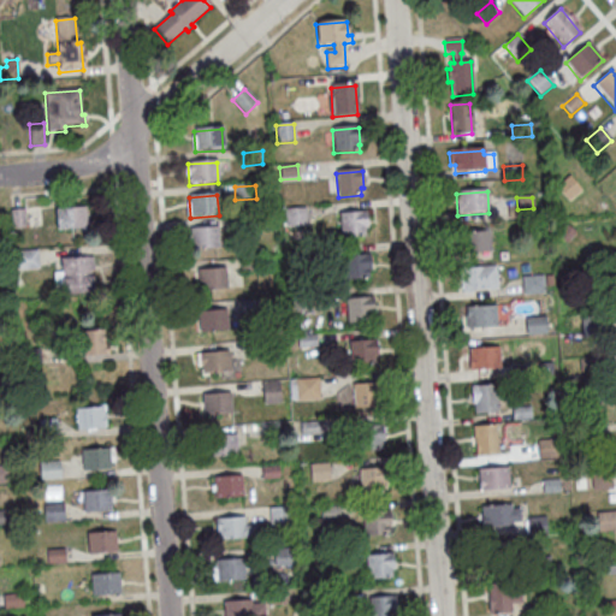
[(55,213),(86,209),(87,230),(57,232),(55,213)]
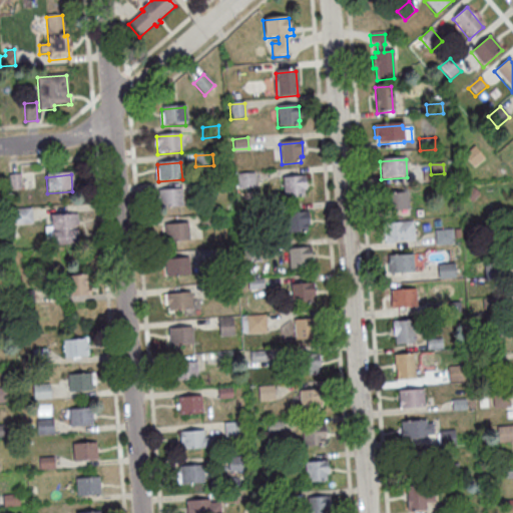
[(253,174),(254,188),(237,189),(236,175),(253,174)]
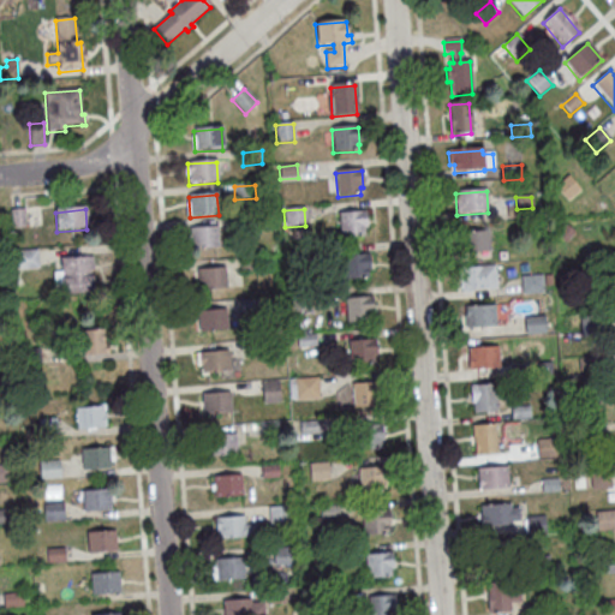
[(11,212),(24,210),(25,230),(12,230),(11,212)]
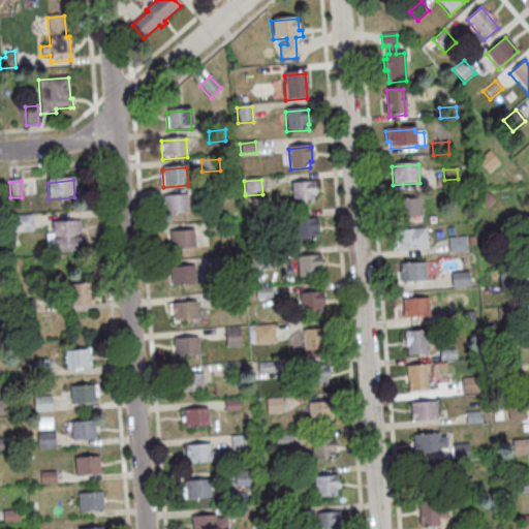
[(312,197),(313,205),(292,207),(291,185),(314,183),(315,197),(312,197)]
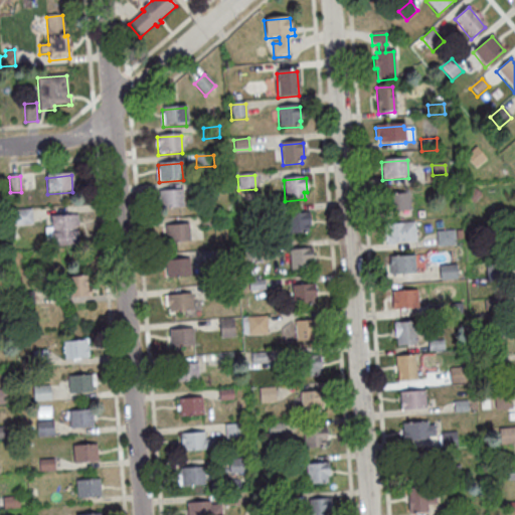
[(474,189),(481,195),(474,204),(466,198),(474,189)]
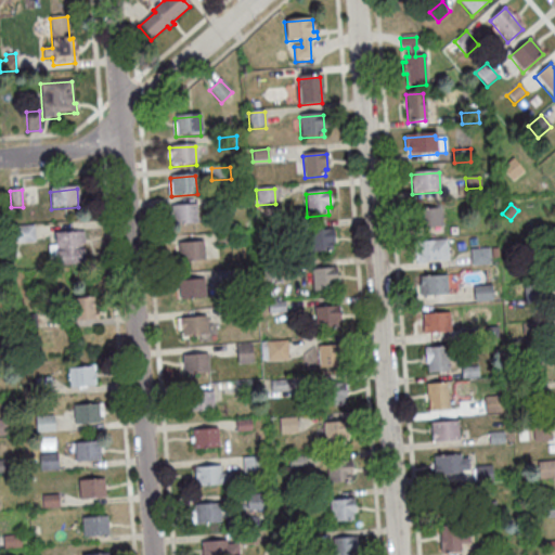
[(196,206),(197,224),(172,227),(171,208),(196,206)]
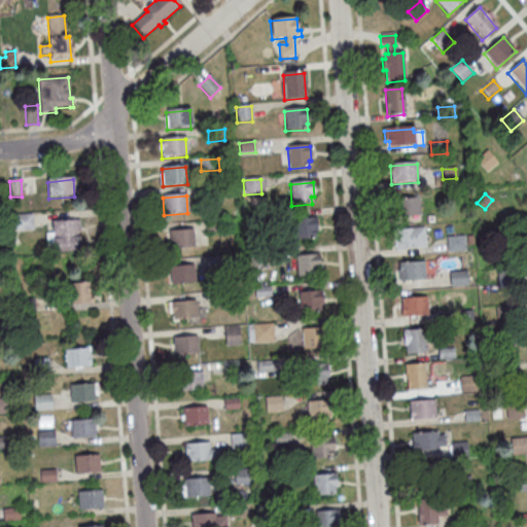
[(418,201),(420,218),(394,220),(392,203),(418,201)]
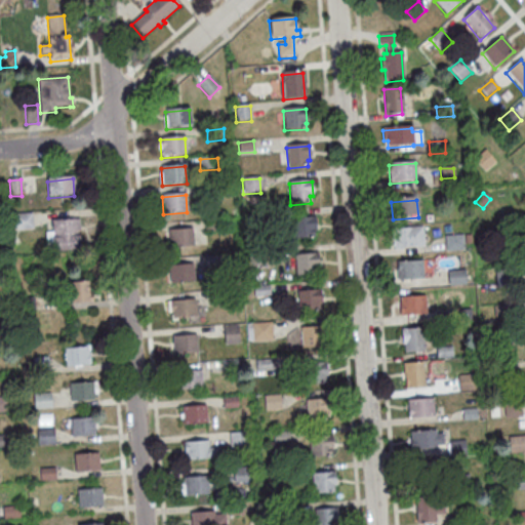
[(13,215),(32,214),(33,230),(14,231),(13,215)]
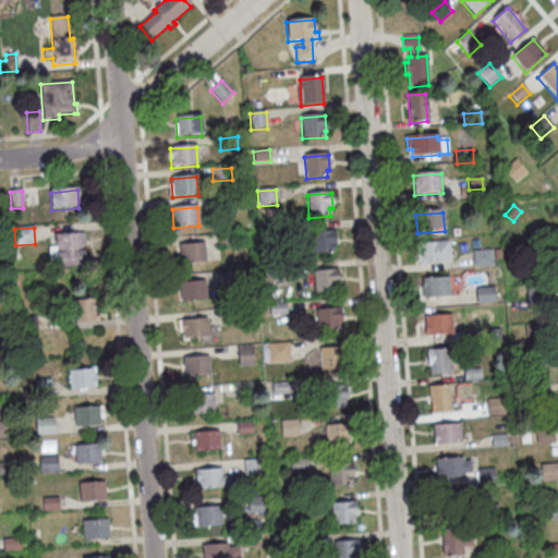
[(261,229),(276,228),(277,244),(263,245),(261,229)]
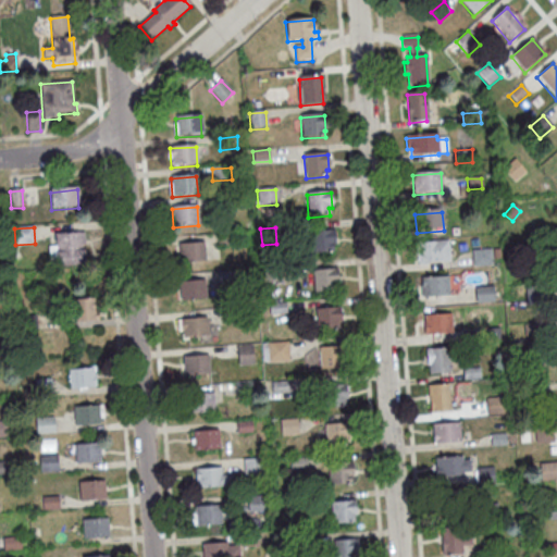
[(310,233),(334,232),(335,246),(332,246),(332,254),(311,255),(310,233)]
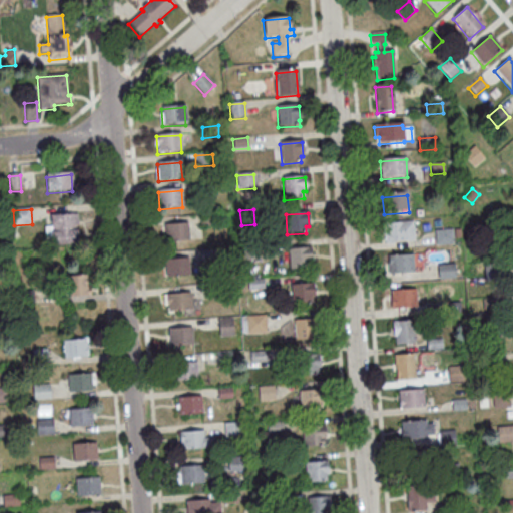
[(75,233),(77,233),(78,246),(52,247),(50,217),(77,215),(78,226),(75,226),(75,233)]
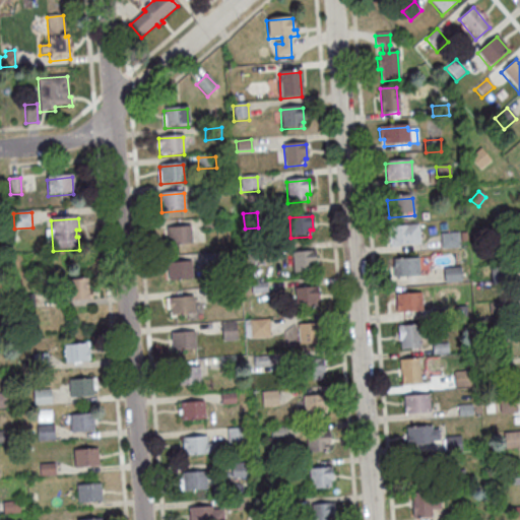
[(202,220),(217,219),(217,230),(203,231),(202,220)]
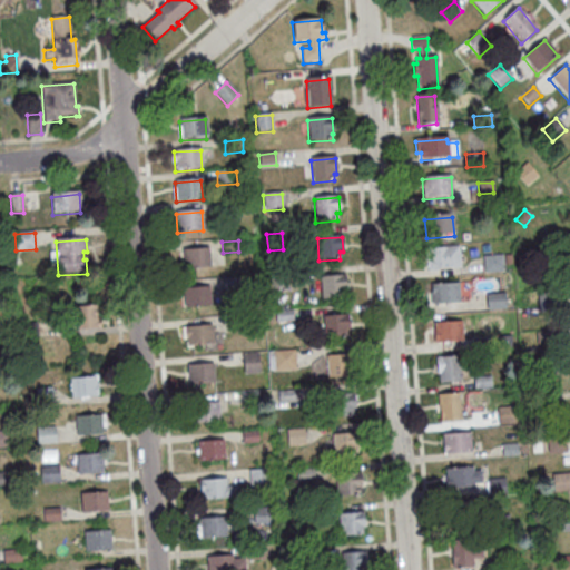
[(459,248),(460,269),(426,273),(425,251),(459,248)]
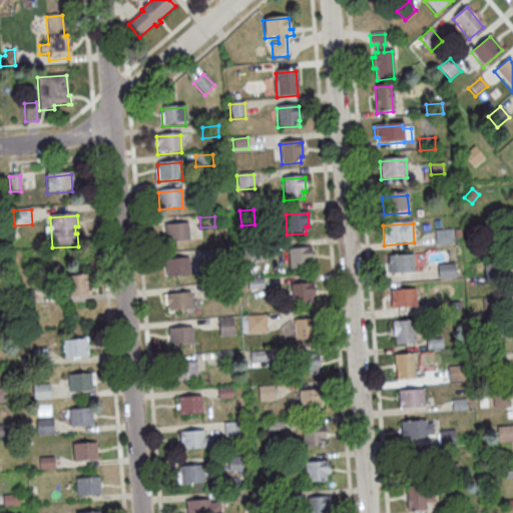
[(164,226),(187,224),(188,242),(165,243),(164,226)]
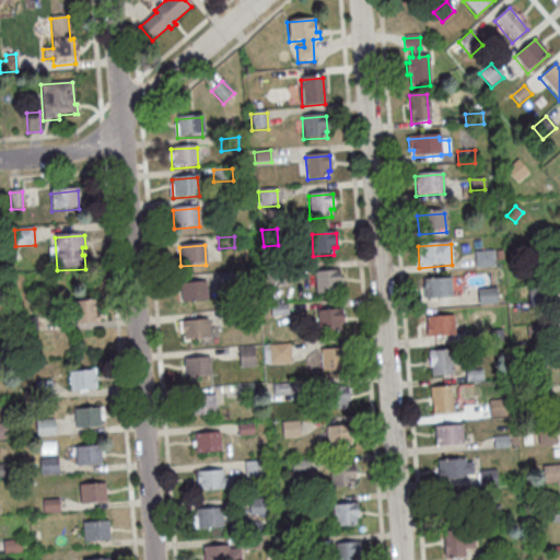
[(475,254),(493,253),(494,268),(476,269),(475,254)]
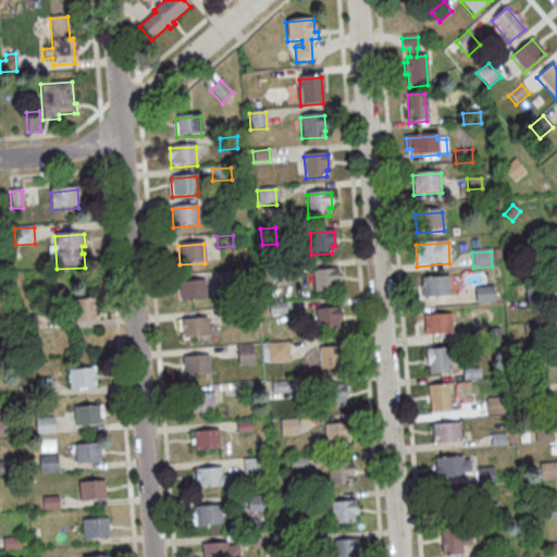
[(281,267),(283,284),(264,285),(263,268),(281,267)]
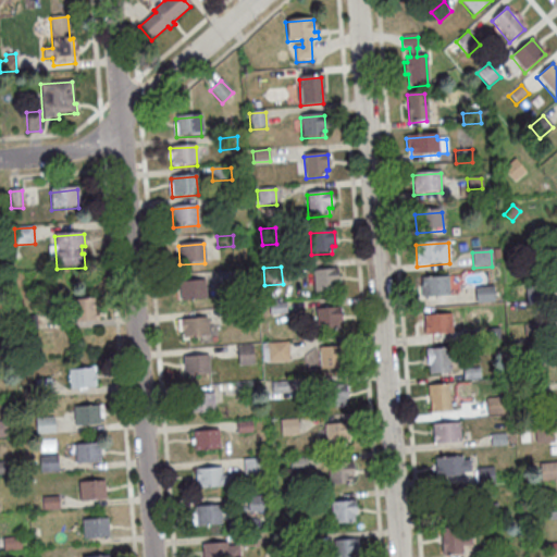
[(336,286),(337,293),(314,295),(312,272),(337,271),(338,286),(336,286)]
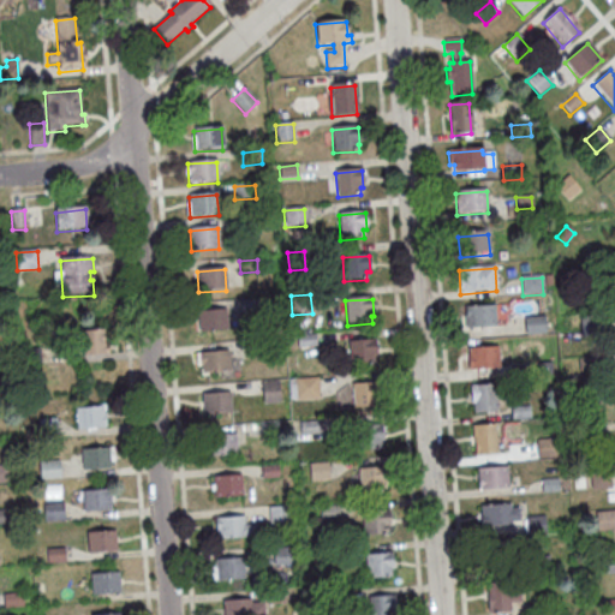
[(239,303),(257,302),(258,315),(240,316),(239,303)]
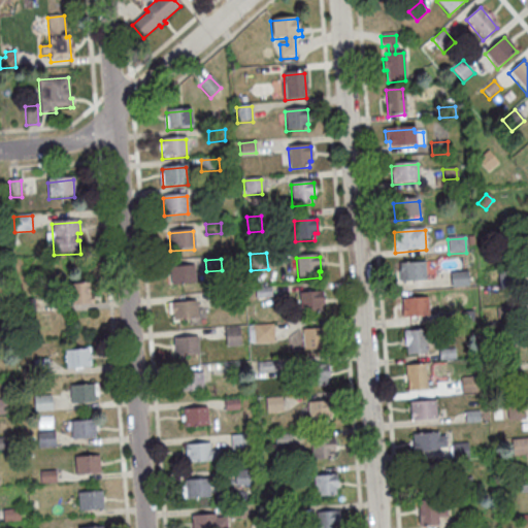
[(399,265),(424,263),(426,282),(401,284),(399,265)]
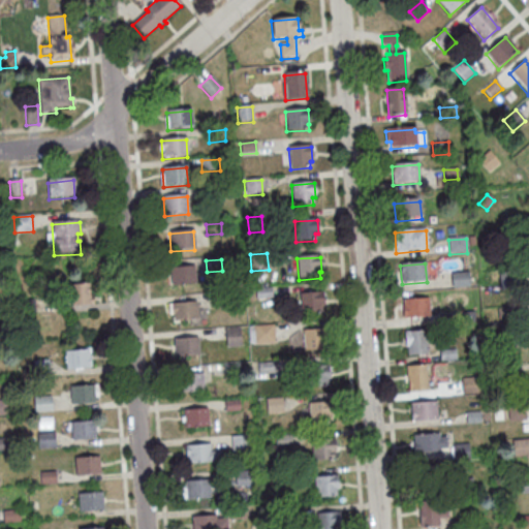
[(193,267),(195,286),(170,288),(169,269),(193,267)]
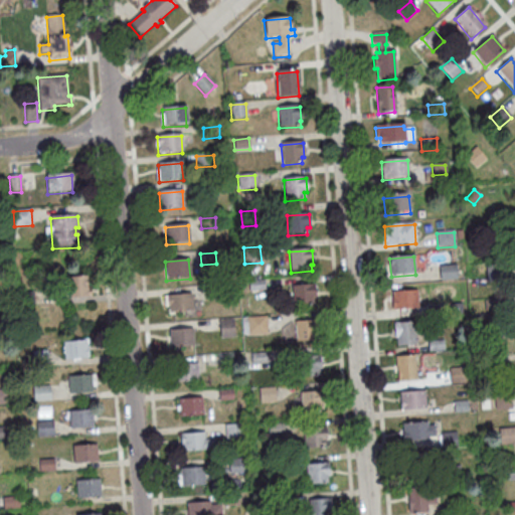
[(486,266),(503,265),(504,282),(487,284),(486,266)]
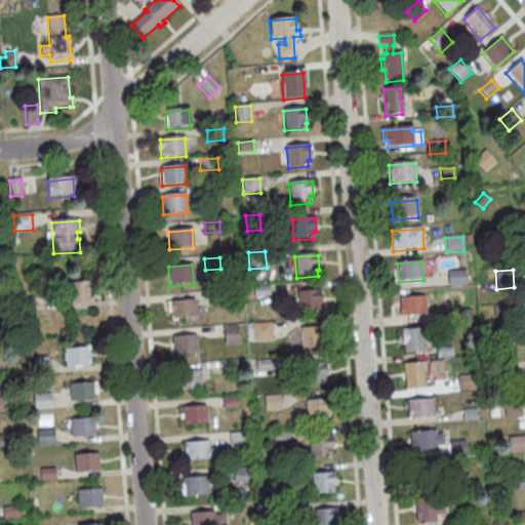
[(447,272),(465,271),(466,286),(448,287),(447,272)]
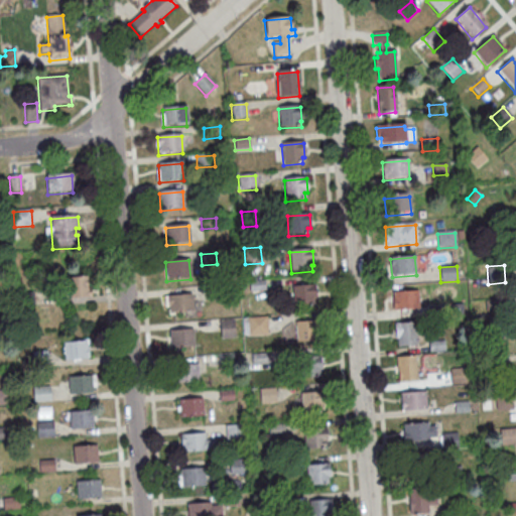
[(67,281),(87,279),(88,299),(69,301),(67,281)]
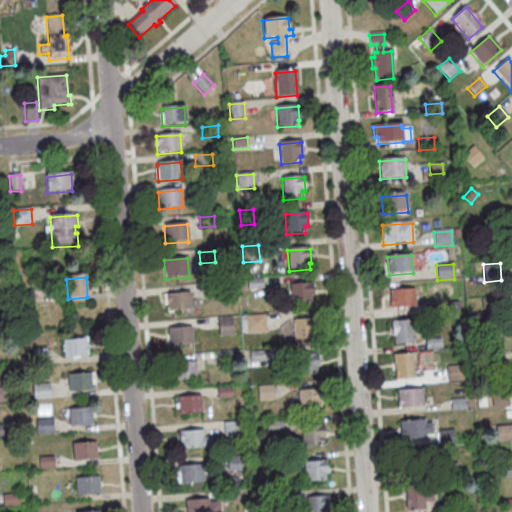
[(247,281),(262,280),(263,290),(248,292),(247,281)]
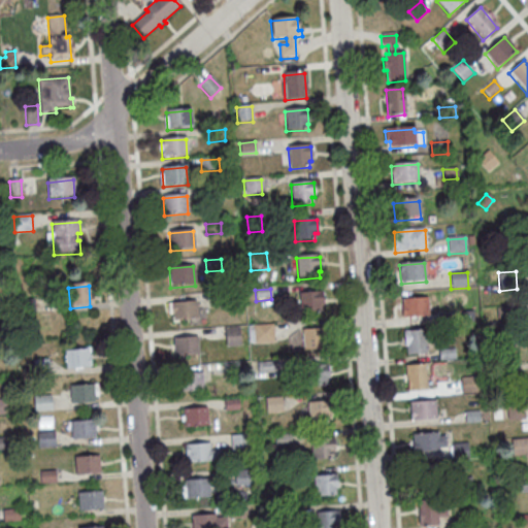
[(321,308),(321,315),(300,316),(299,296),(322,294),(323,308),(321,308)]
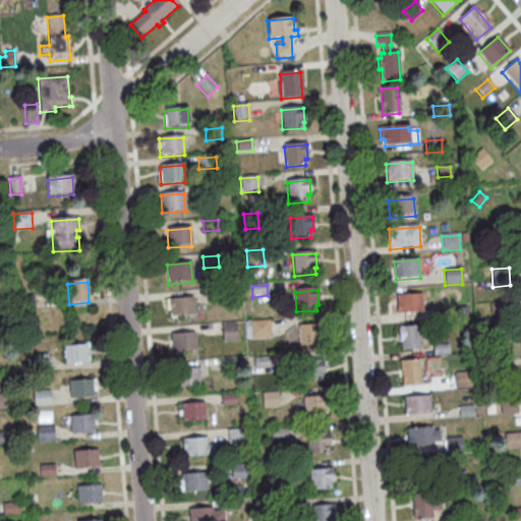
[(0,291),(10,291),(11,303),(0,303),(0,291)]
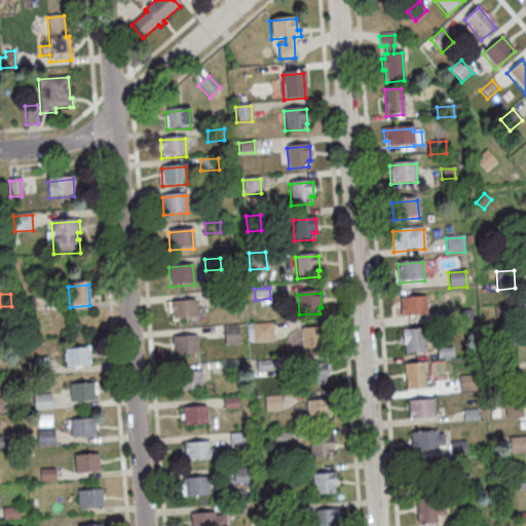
[(400,300),(425,298),(426,316),(402,318),(400,300)]
